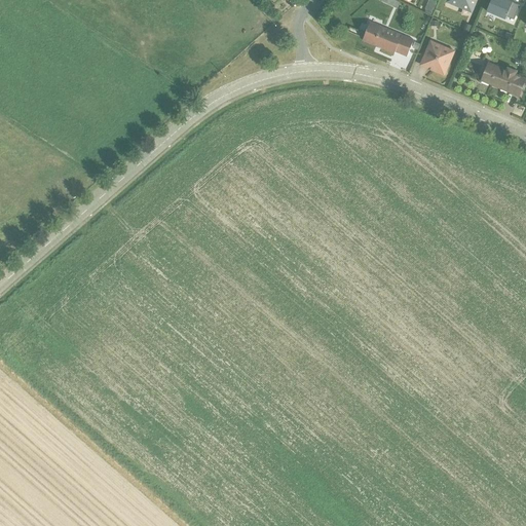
[(428,0),(425,9),(426,9),(425,12),(431,14),(436,3),(436,1),(431,0),(429,0),(429,1),(428,0)]
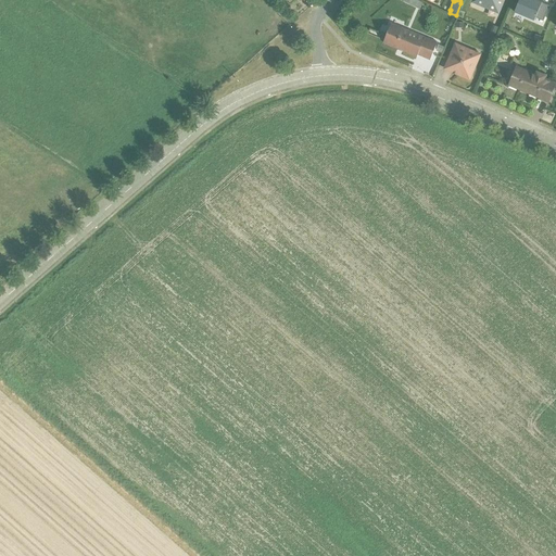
[(476,0),(475,4),(497,14),(503,0),(476,0)]
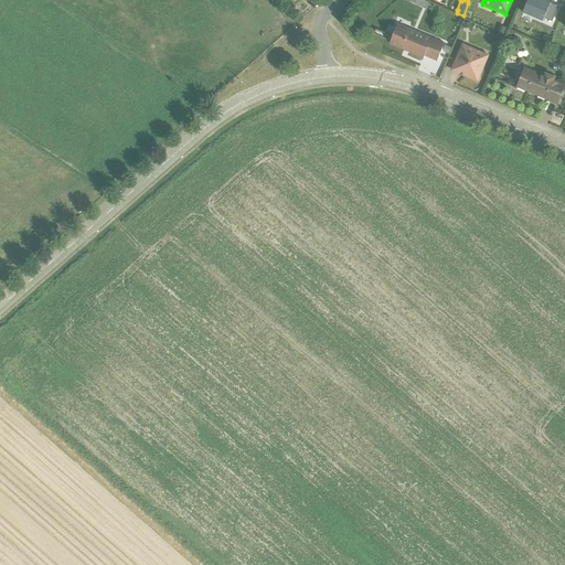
[(544,0),(528,0),(523,12),(543,21),(544,18),(552,21),(558,7),(544,0)]
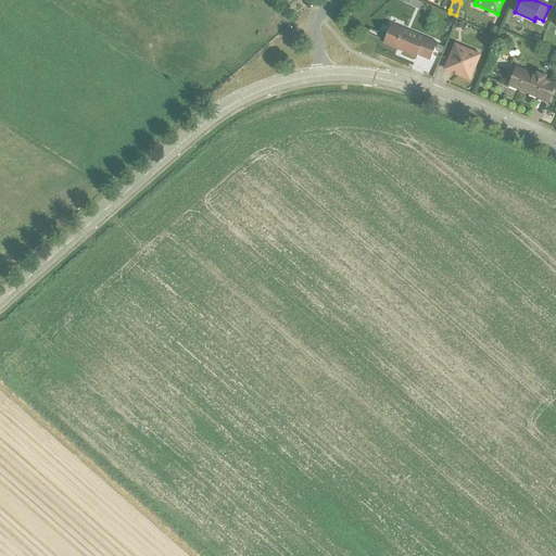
[(391,24),(383,42),(383,43),(384,41),(393,46),(396,47),(395,48),(417,57),(418,55),(430,60),(438,43),(391,24)]
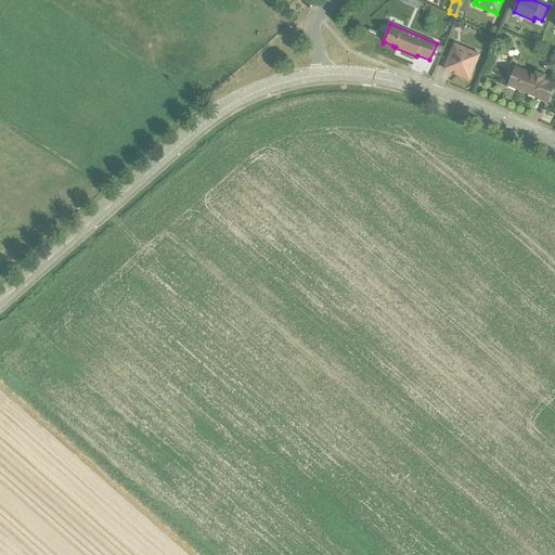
[(491,24),(488,31),(495,35),(499,28),(491,24)]
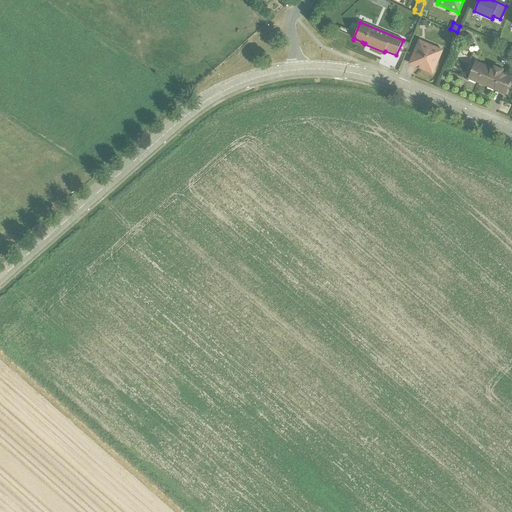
[(405,38),(402,46),(407,48),(411,41),(405,38)]
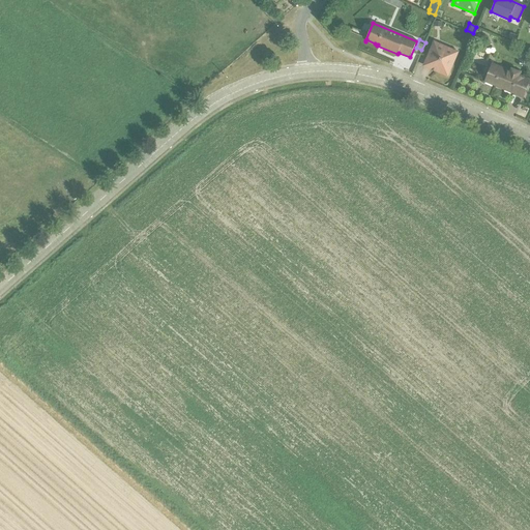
[(435,41),(424,65),(447,76),(458,51),(435,41)]
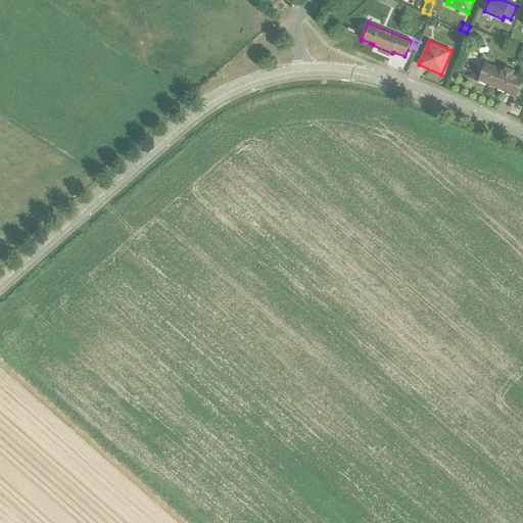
[(486,62),(478,81),(479,80),(516,96),(516,97),(522,81),(522,78),(513,74),(515,70),(504,66),(503,69),(486,62)]
